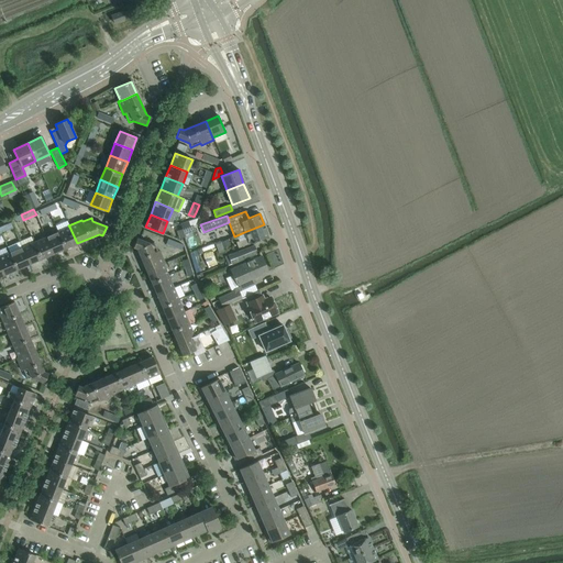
[(195,225),(198,219),(180,224),(181,229),(183,230),(195,225)]
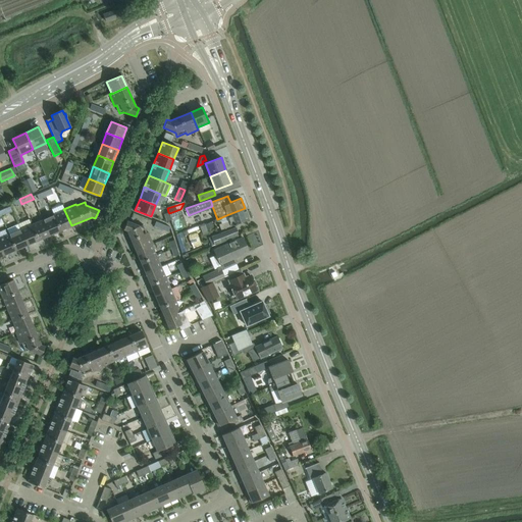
[(249,219),(245,208),(226,215),(228,221),(218,225),(220,230),(235,224),(235,226),(237,225),(236,224),(249,219)]
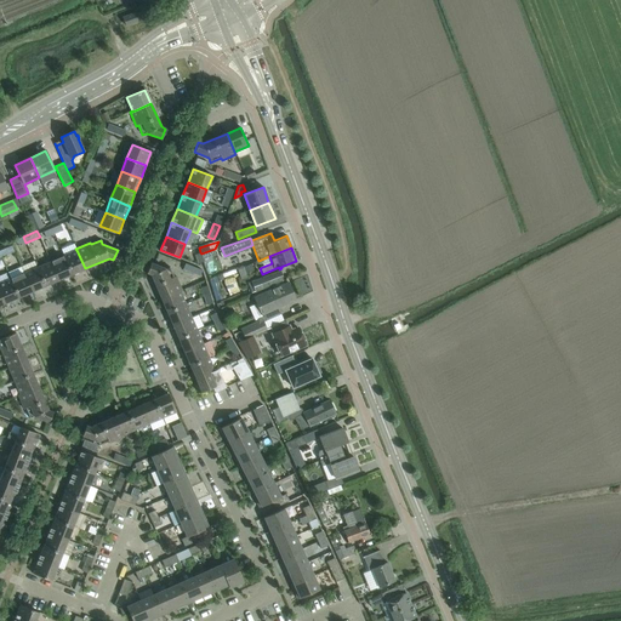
[(77,250),(63,256),(72,274),(85,268),(77,250)]
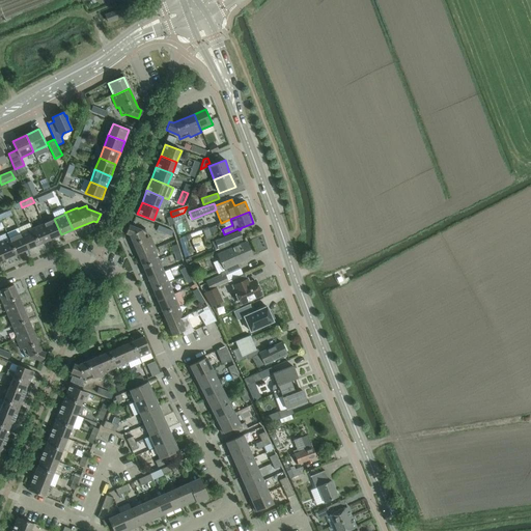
[(61,234),(54,219),(43,224),(50,240),(61,234)]
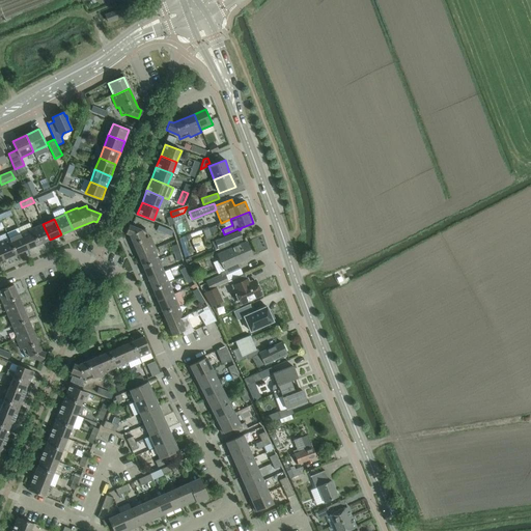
[(50,240),(43,224),(31,228),(38,245),(50,240)]
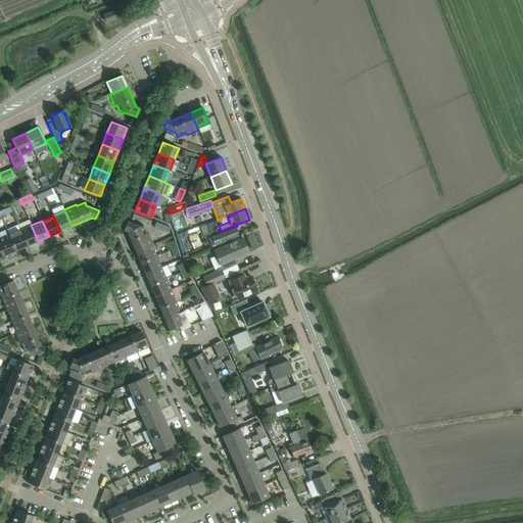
[(127,231),(136,251),(152,244),(147,232),(146,233),(143,225),(139,227),(127,222),(123,230),(127,231)]
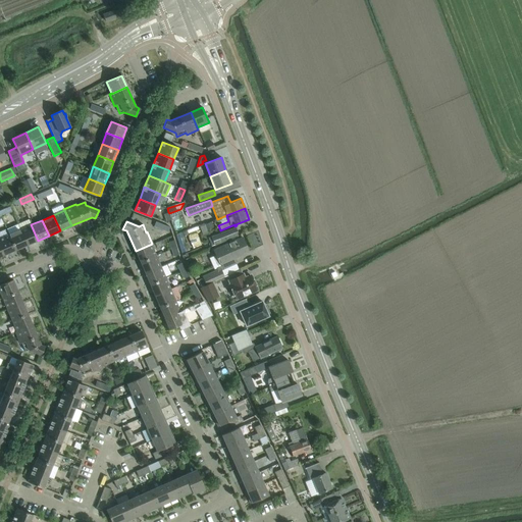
[(38,241),(31,224),(19,229),(27,245),(38,241)]
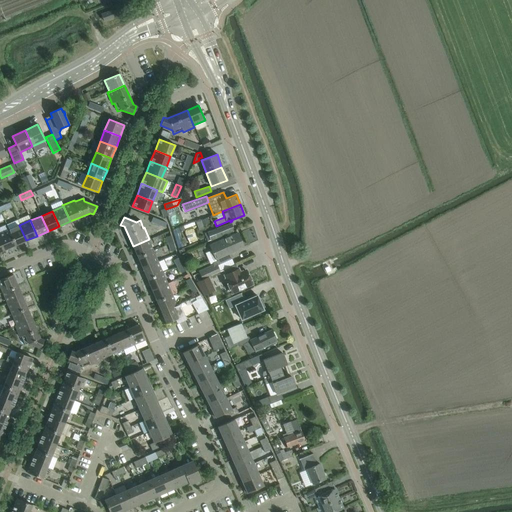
[(200,222),(201,231),(215,228),(213,220),(200,222)]
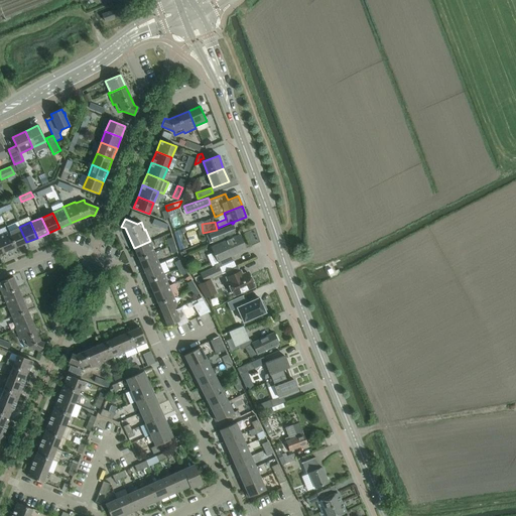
[(212,243),(236,232),(232,225),(209,236),(212,243)]
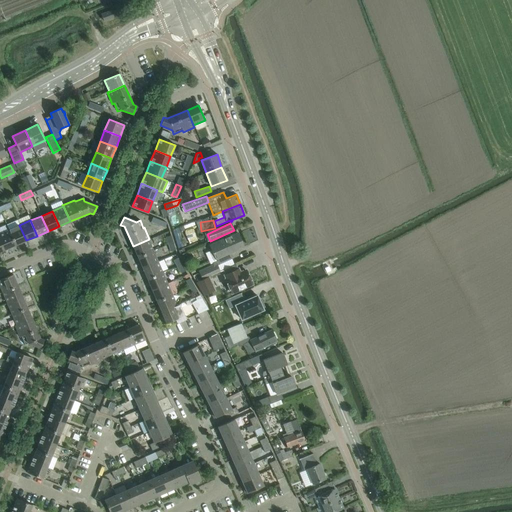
[(26,240),(19,225),(8,230),(15,245),(26,240)]
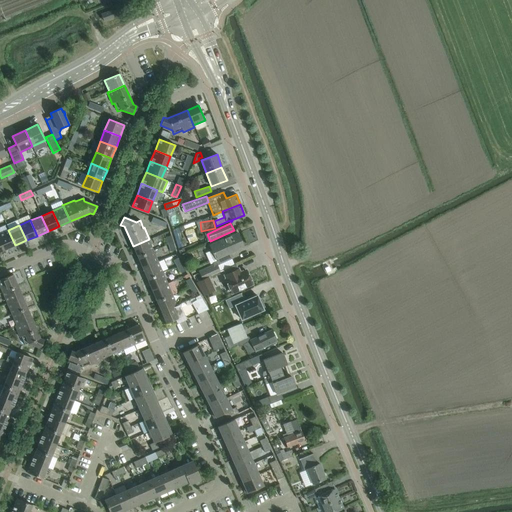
[(172,230),(178,248),(184,246),(178,228),(172,230)]
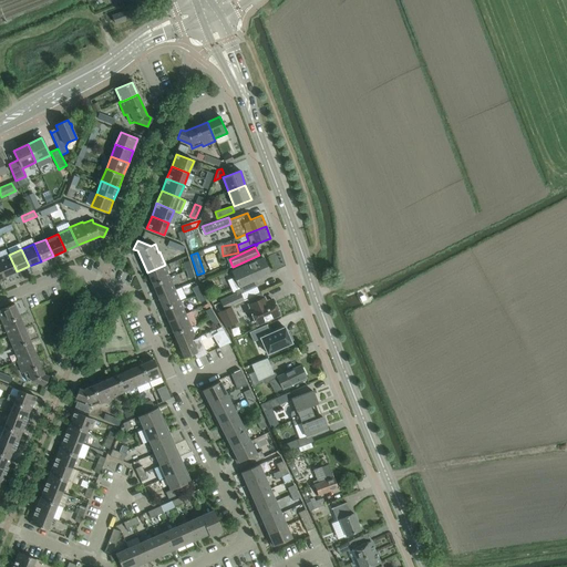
[(17,271),(9,255),(0,258),(0,266),(4,277),(17,271)]
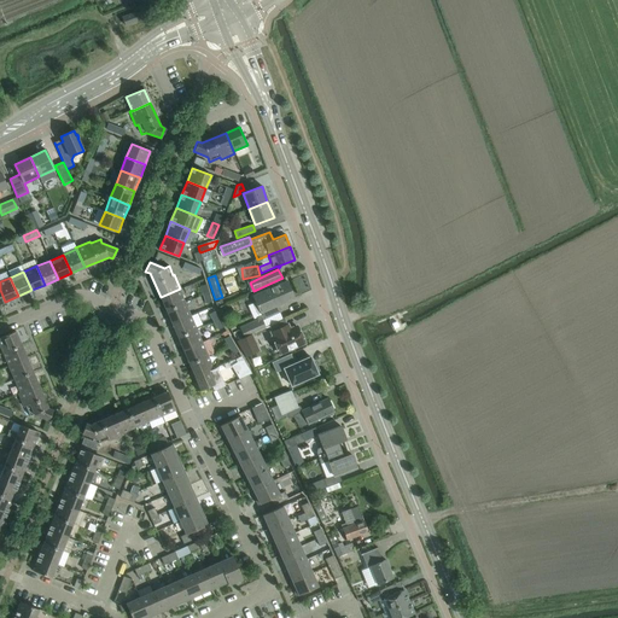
[(237,279),(223,283),(227,295),(239,291),(237,279)]
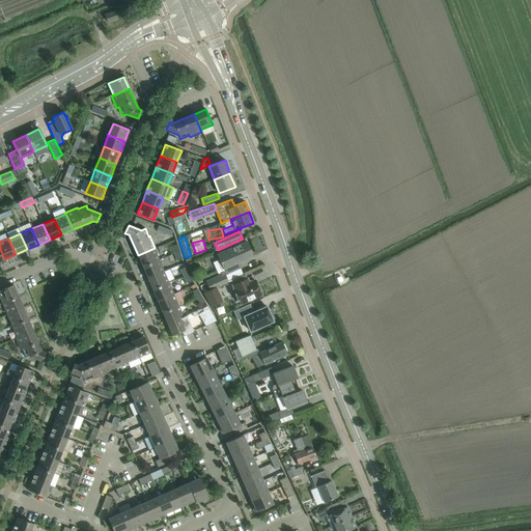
[(246,242),(219,254),(227,274),(240,269),(238,262),(253,255),(252,255),(246,242)]
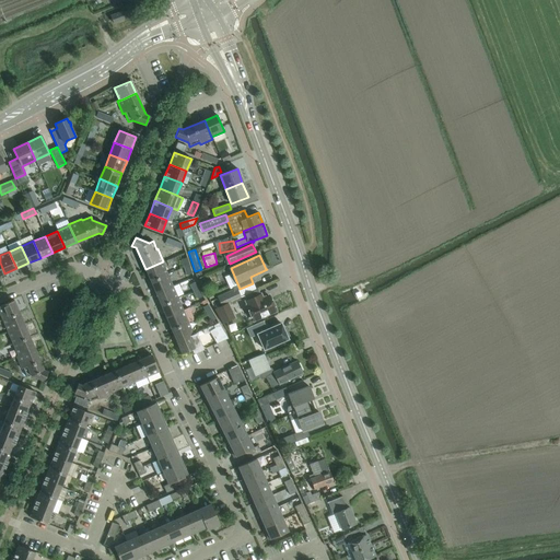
[(163,263),(163,261),(146,269),(150,281),(167,275),(162,263),(163,263)]
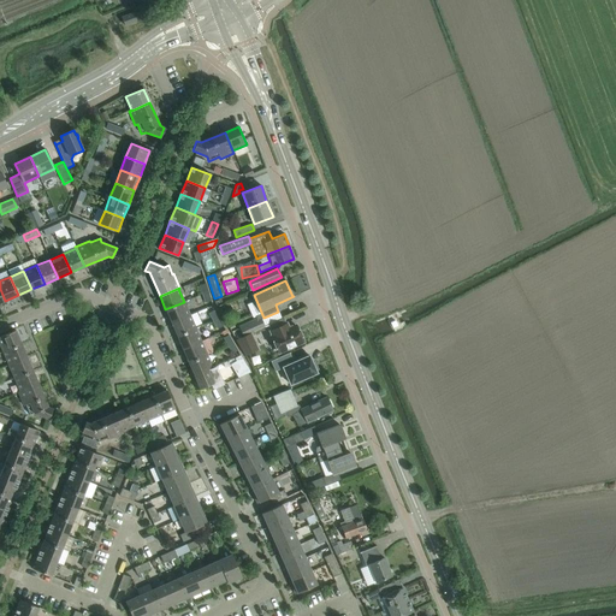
[(171,323),(190,315),(184,302),(165,309),(171,323)]
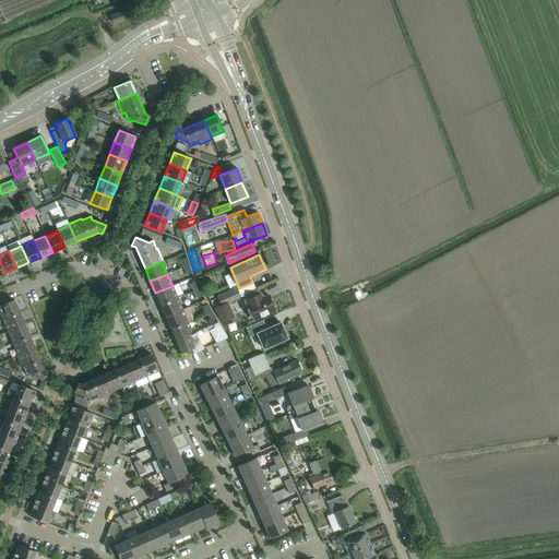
[(177,298),(173,286),(155,293),(161,305),(177,298)]
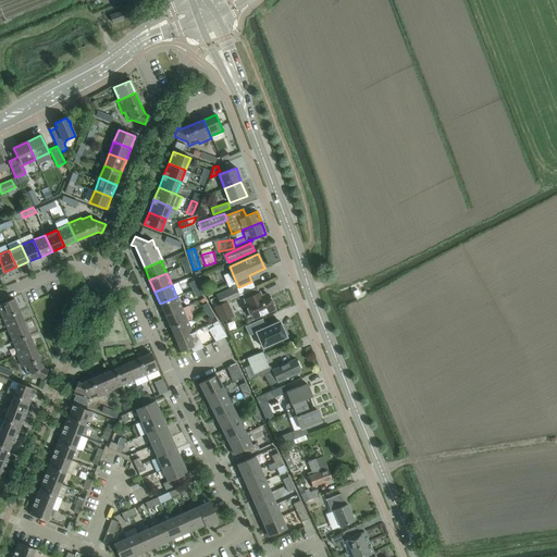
[(219,304),(239,295),(236,287),(215,296),(219,304)]
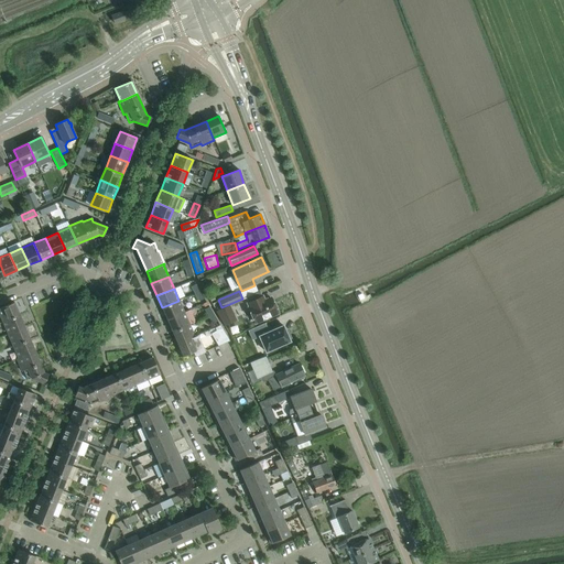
[(248,307),(255,323),(278,313),(270,297),(263,301),(262,296),(248,303),(249,307),(248,307)]
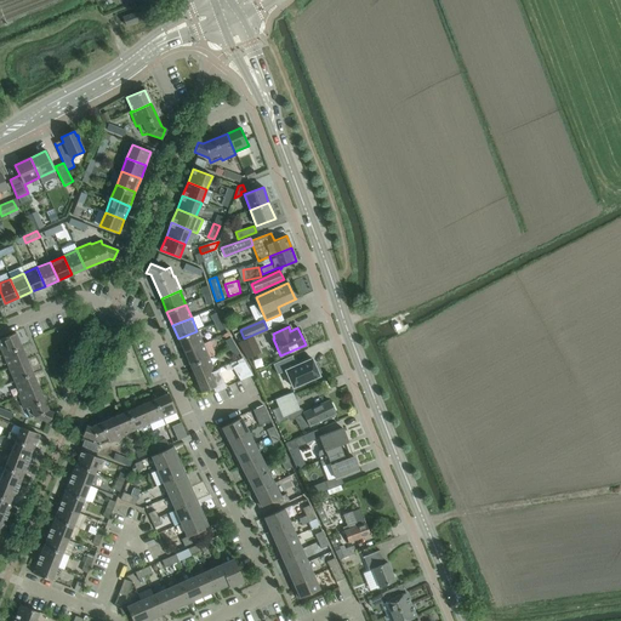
[(184,352),(203,345),(197,331),(178,339),(184,352)]
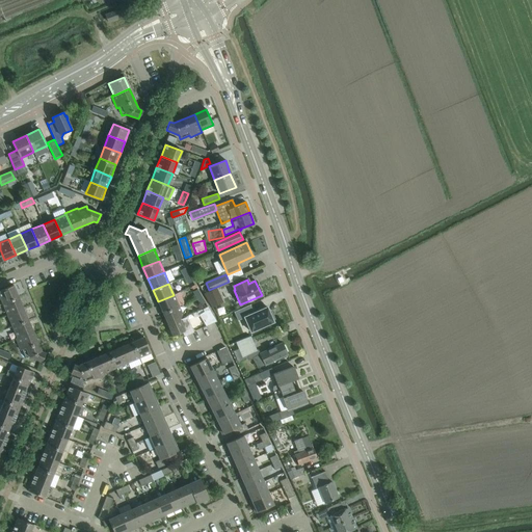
[(14,285),(0,290),(0,298),(2,303),(18,296),(14,285)]
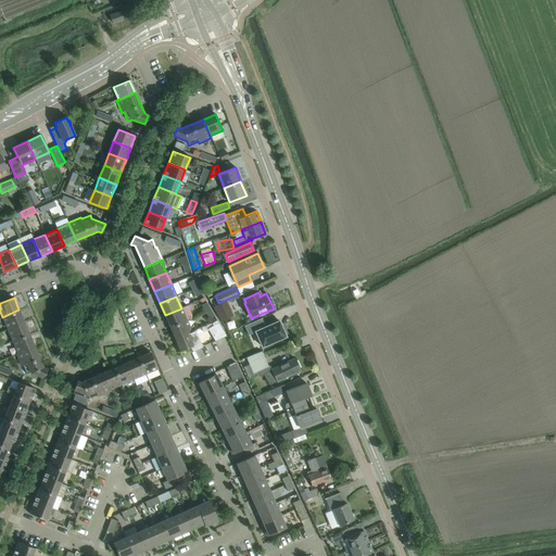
[(222,323),(234,316),(226,301),(213,306),(222,323)]
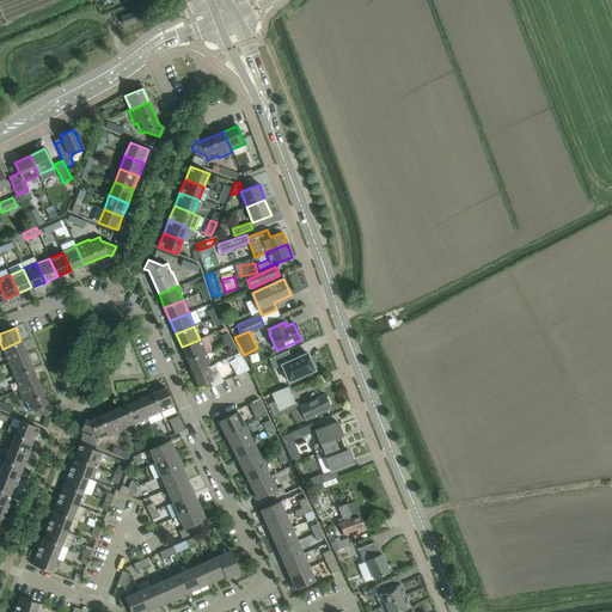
[(227,343),(232,340),(227,332),(222,336),(227,343)]
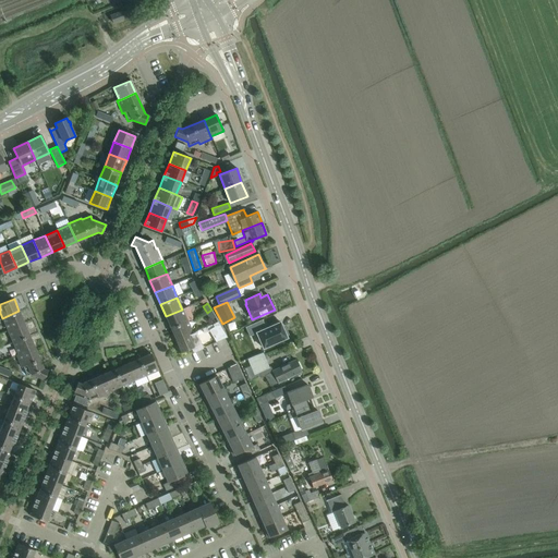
[(187,322),(182,310),(166,316),(170,328),(187,322)]
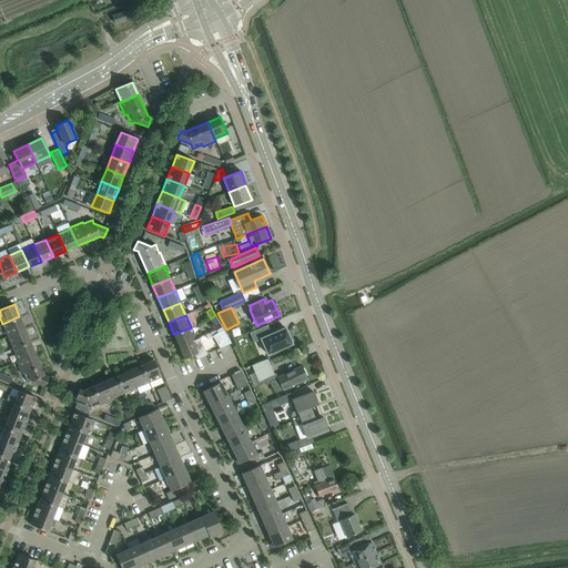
[(215,315),(211,318),(214,325),(220,323),(215,315)]
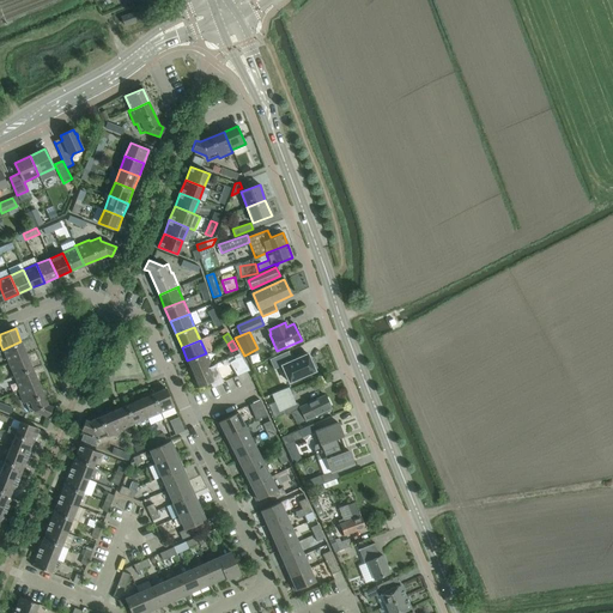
[(26,356),(20,341),(2,350),(8,363),(26,356)]
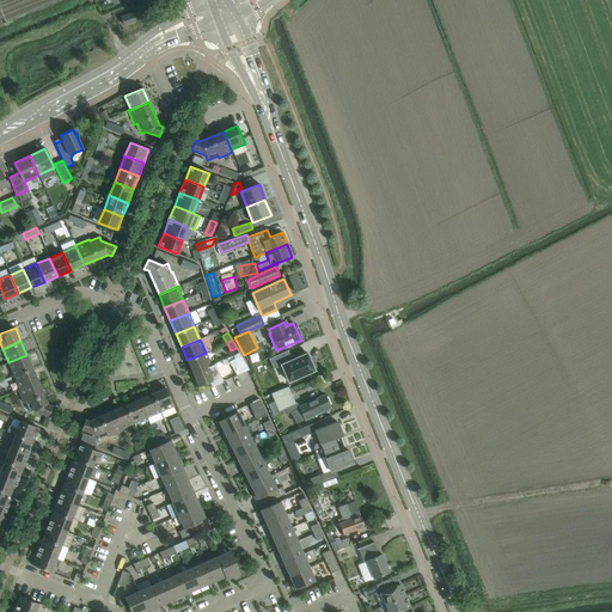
[(287,350),(268,359),(273,368),(281,366),(288,381),(314,371),(313,368),(316,367),(312,360),(310,360),(307,354),(306,353),(292,360),(287,352),(288,350),(287,350)]
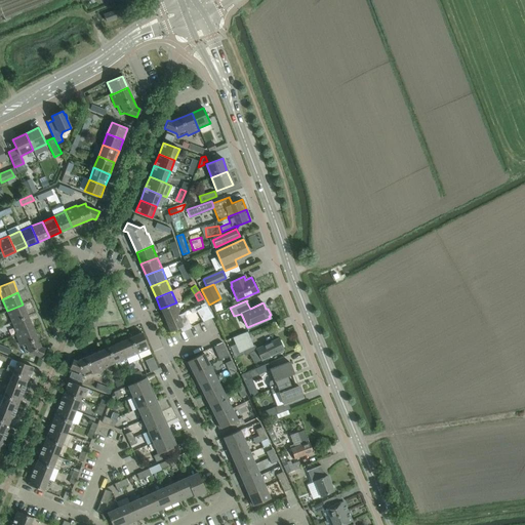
[(165,320),(180,314),(180,313),(176,303),(160,309),(165,320)]
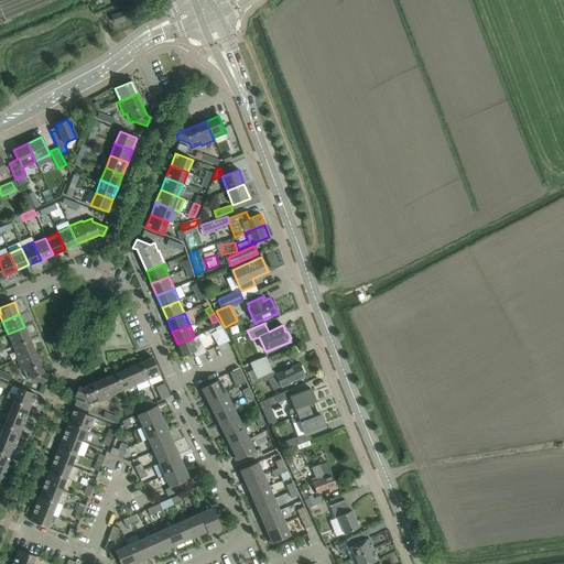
[(220,325),(215,327),(224,343),(229,340),(220,325)]
